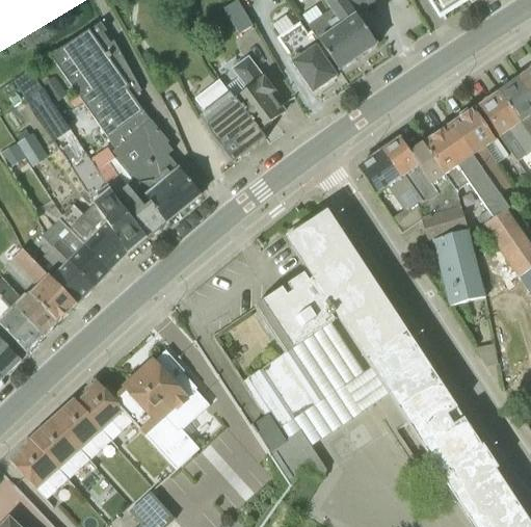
[(253,22),(238,0),(234,0),(223,6),(238,31),(253,22)]
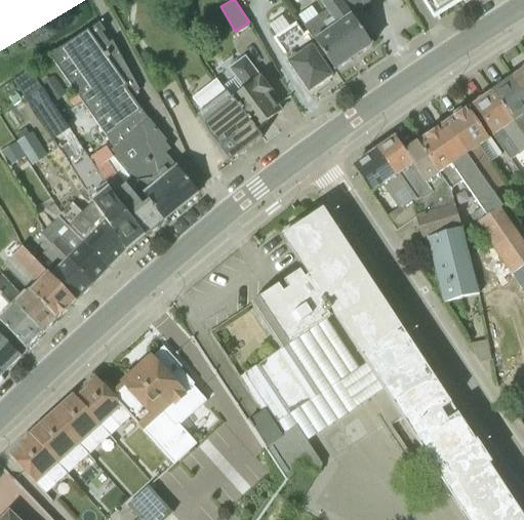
[(362,3),(360,0),(322,0),(326,7),(318,12),(312,3),(298,12),(304,22),(307,28),(332,65),(340,65),(372,42),(351,11),(362,3)]
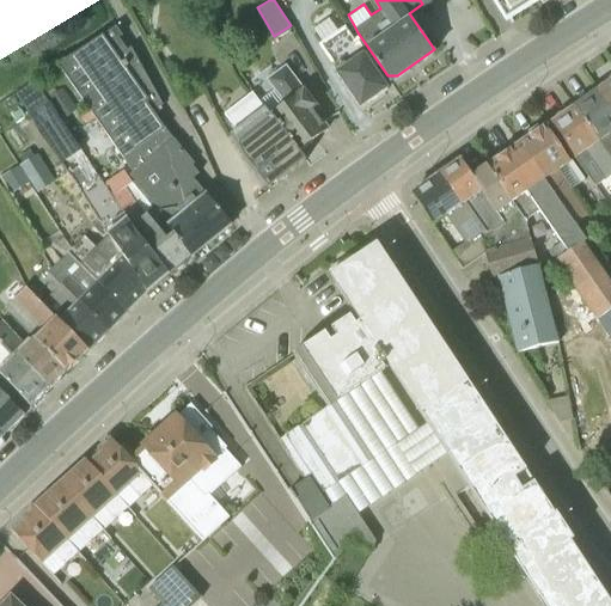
[(494,0),(506,18),(535,0),(543,0),(494,0)]
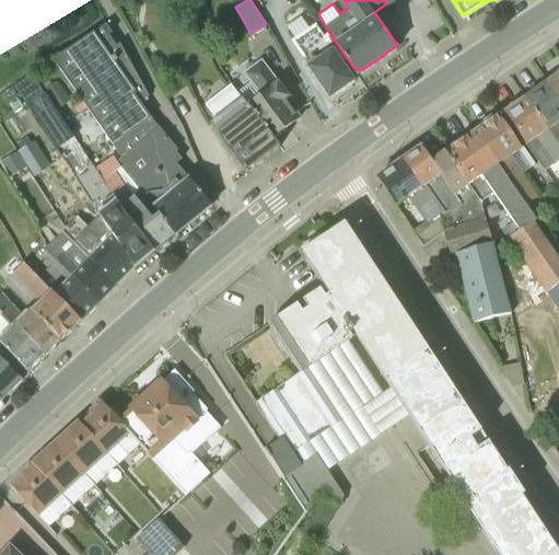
[(324,33),(315,21),(310,25),(301,13),(287,23),(295,35),(290,38),(329,95),(354,79),(352,76),(357,72),(327,30),(324,33)]
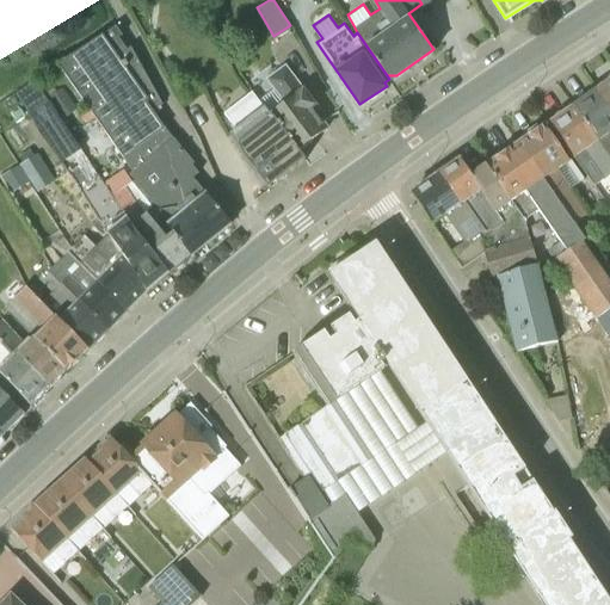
[(133,168),(127,173),(191,253),(230,221),(192,174),(199,170),(192,161),(195,160),(155,111),(162,105),(160,103),(164,100),(131,44),(127,47),(117,35),(122,32),(116,23),(59,61),(133,168)]
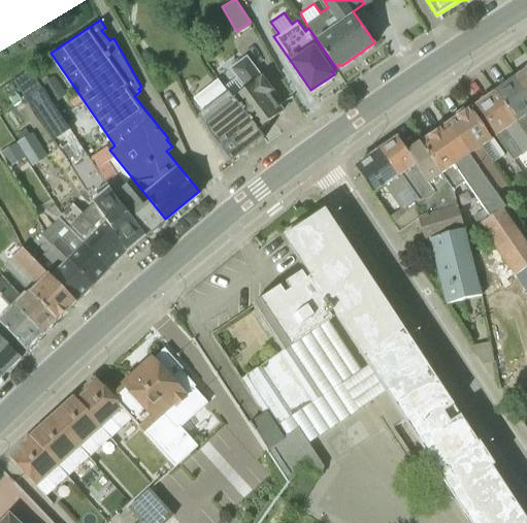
[(274,88),(246,54),(230,65),(236,75),(225,84),(229,89),(257,127),(281,108),(269,92),(274,88)]
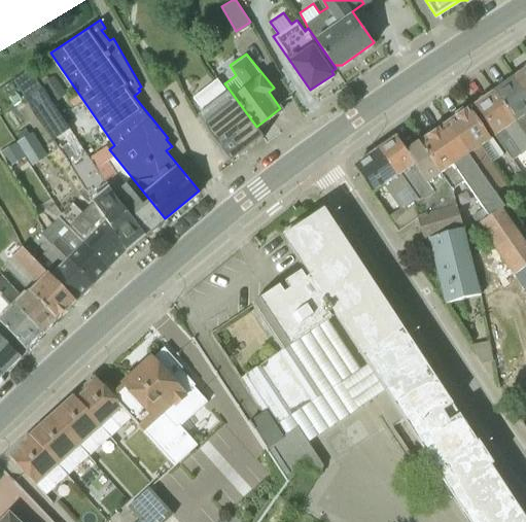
[(525,65),(513,75),(525,94),(525,65)]
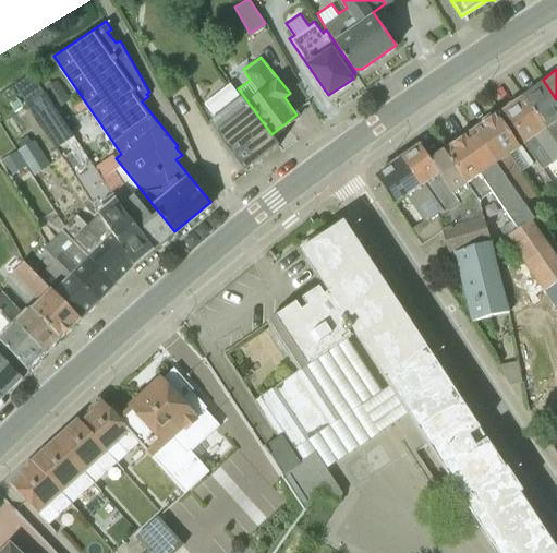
[(31,72),(14,83),(62,156),(72,148),(82,164),(91,158),(31,72)]
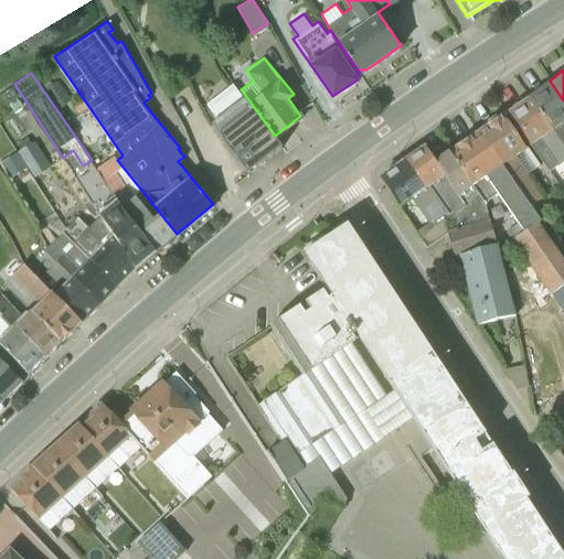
[(57,79),(44,88),(57,107),(71,98),(57,79)]
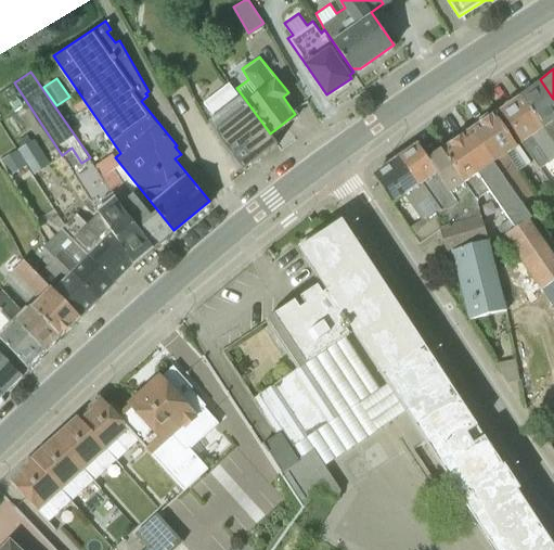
[(553,99),(540,79),(519,93),(553,141),(553,99)]
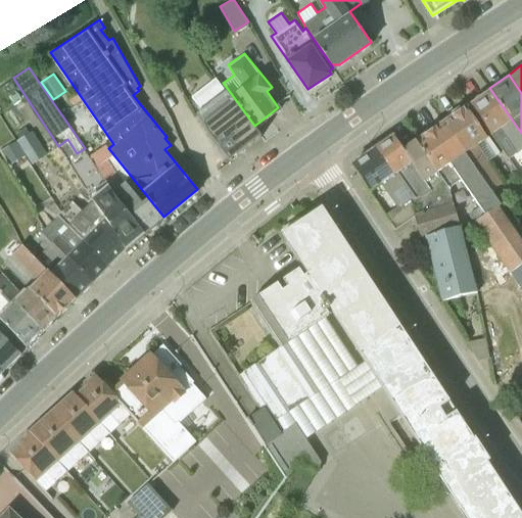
[(254,126),(227,88),(195,111),(229,158),(261,135),(254,126)]
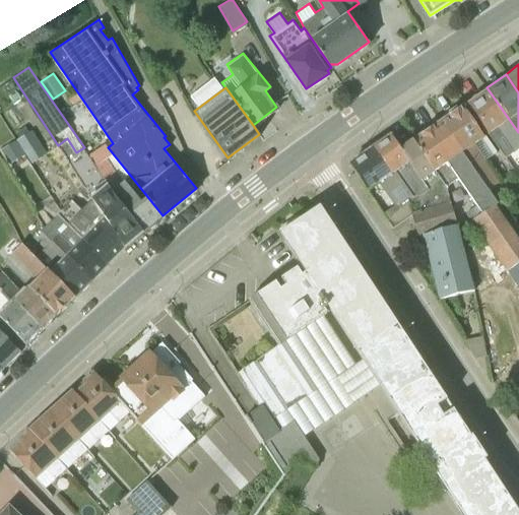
[(518,132),(487,87),(467,101),(505,155),(518,145),(518,132)]
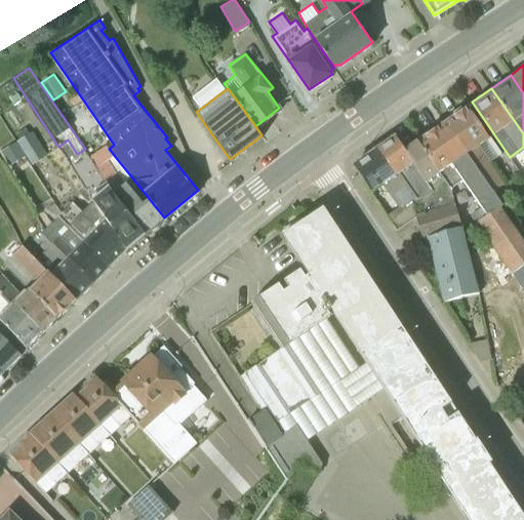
[(444,121),(491,189),(505,181),(490,159),(501,151),(490,133),(489,134),(469,104),(464,107),(460,106),(453,111),(453,115),(444,121)]
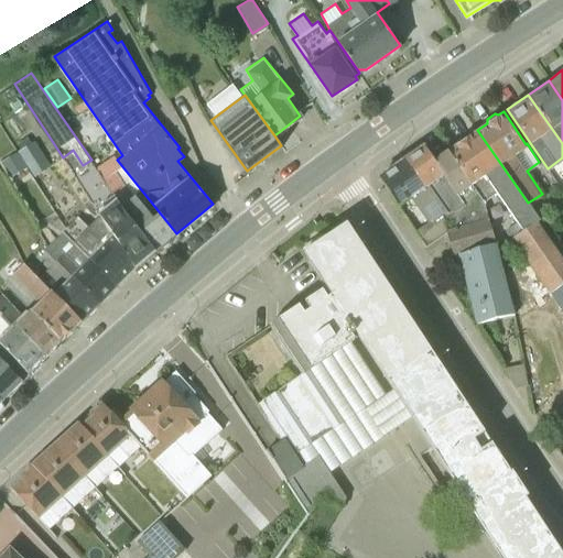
[(522,228),(539,218),(528,203),(477,130),(448,149),(485,200),(498,190),(522,228)]
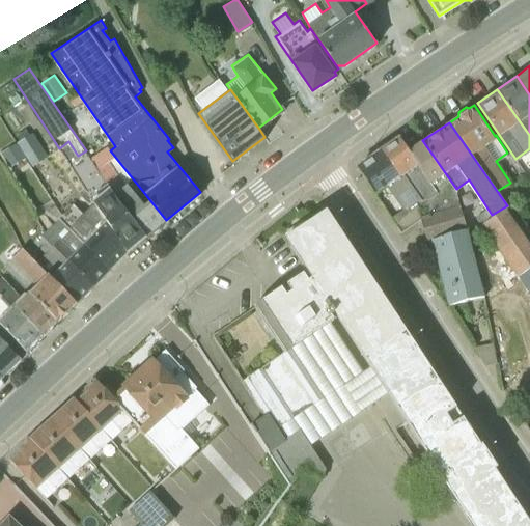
[(33,131),(16,142),(26,156),(33,164),(48,154),(33,131)]
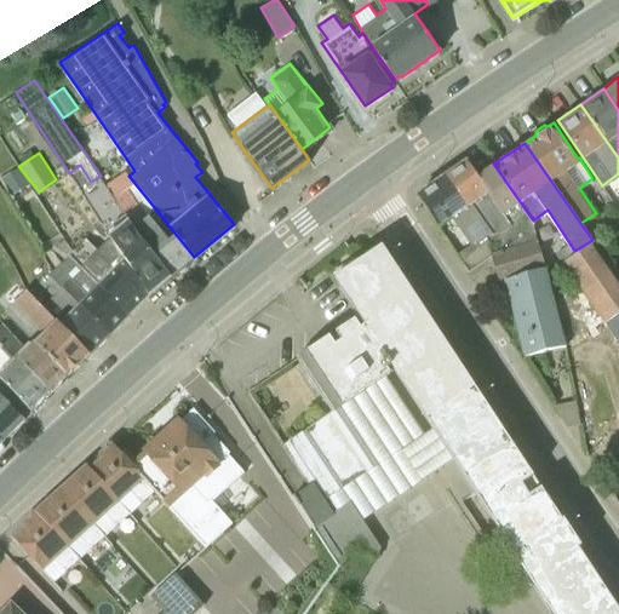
[(491,253),(537,237),(533,221),(493,164),(479,173),(466,159),(445,174),(465,205),(471,202),(489,230),(491,253)]
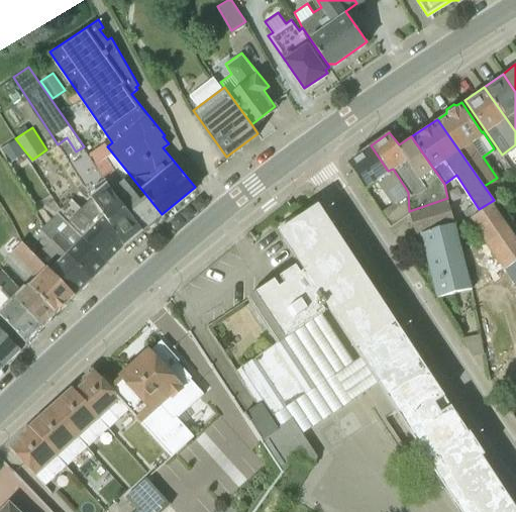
[(58,144),(92,197),(122,244),(142,229),(89,152),(84,146),(76,151),(67,137),(58,144)]
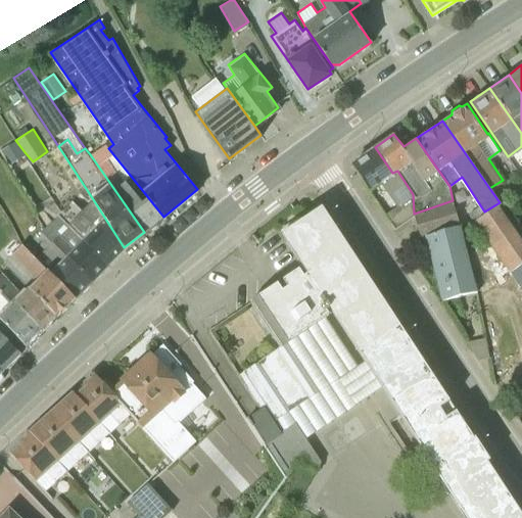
[(1,149),(10,162),(26,153),(15,140),(1,149)]
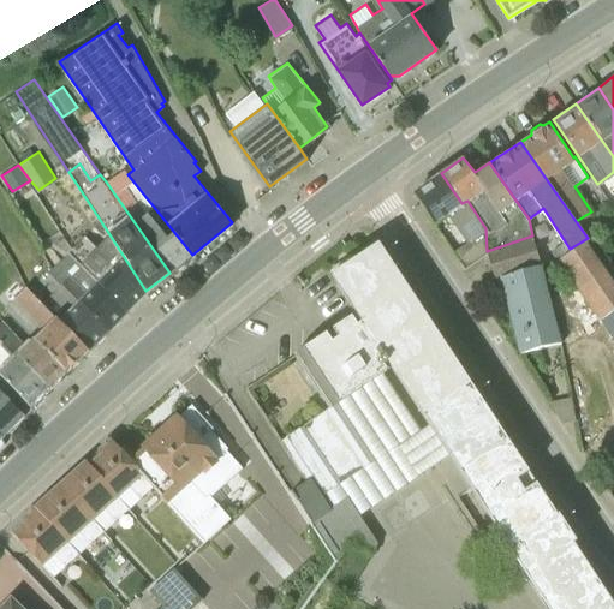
[(124,168),(106,181),(170,273),(192,255),(127,174),(124,168)]
